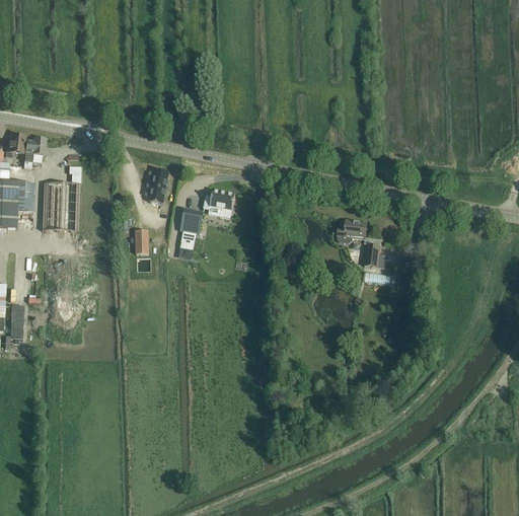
[(9,140),(8,150),(8,151),(6,150),(5,157),(12,157),(12,152),(23,153),(25,136),(11,134),(10,140),(9,140)]
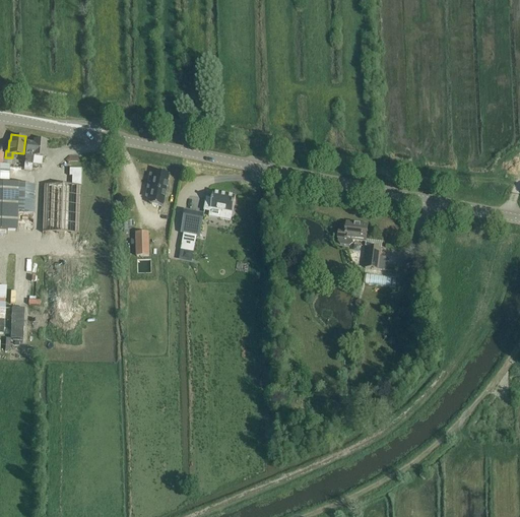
[(24,160),(24,167),(31,168),(33,162),(34,153),(44,155),(45,148),(46,138),(35,137),(35,140),(27,140),(26,142),(24,158),(25,158),(24,160)]
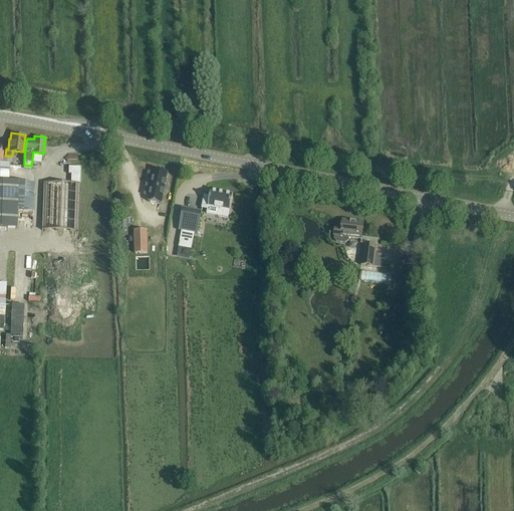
[(33,158),(32,175),(39,175),(39,180),(49,180),(49,176),(56,176),(57,159),(48,159),(48,158),(41,158),(33,158)]
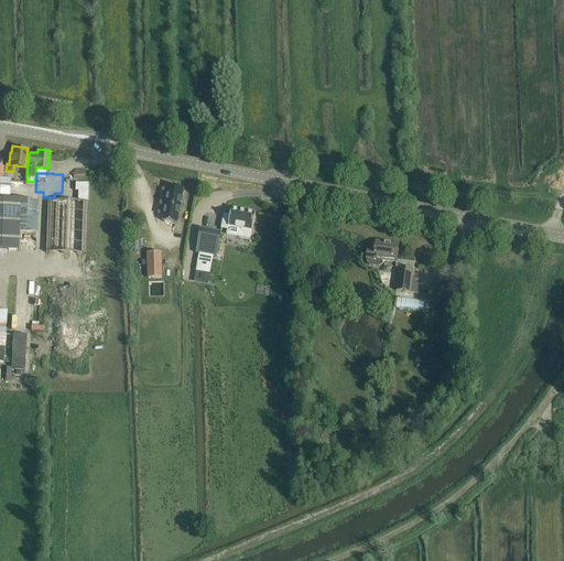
[(0,248),(18,249),(19,229),(36,229),(38,198),(11,198),(11,176),(3,176),(0,175),(0,248)]
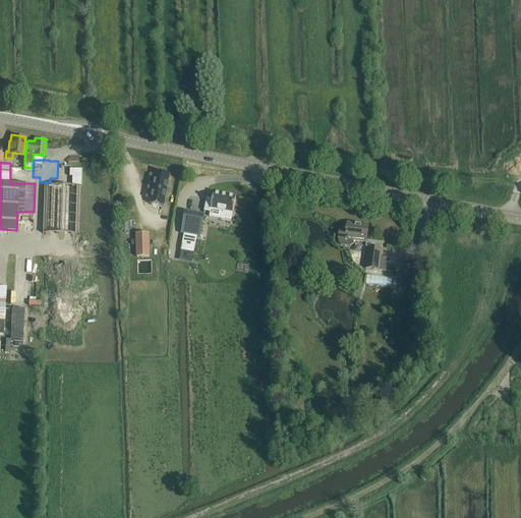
[(44,192),(43,230),(79,232),(80,183),(81,184),(81,177),(81,167),(69,166),(69,174),(72,174),(71,183),(44,182),(44,192)]
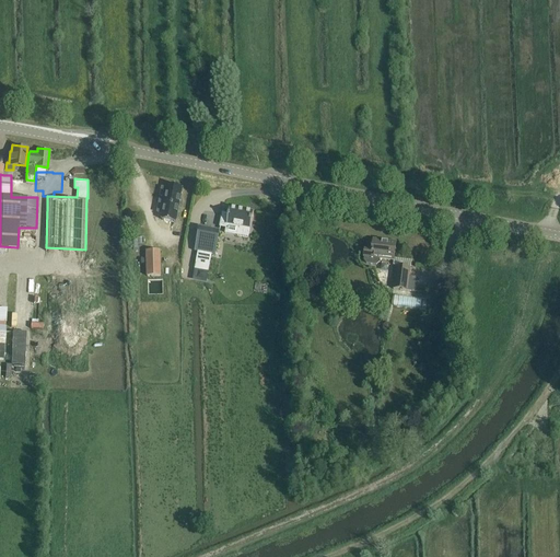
[(162,217),(176,220),(183,185),(168,183),(167,186),(162,185),(158,210),(163,211),(162,217)]
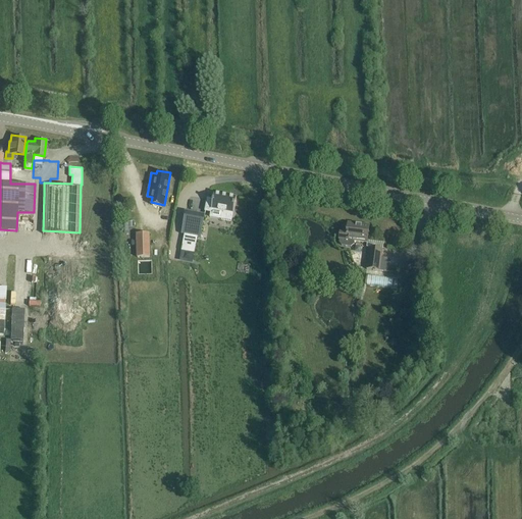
[(208,196),(205,208),(212,209),(212,206),(222,208),(222,211),(221,216),(231,218),(232,210),(233,210),(237,196),(214,192),(213,197),(208,196)]
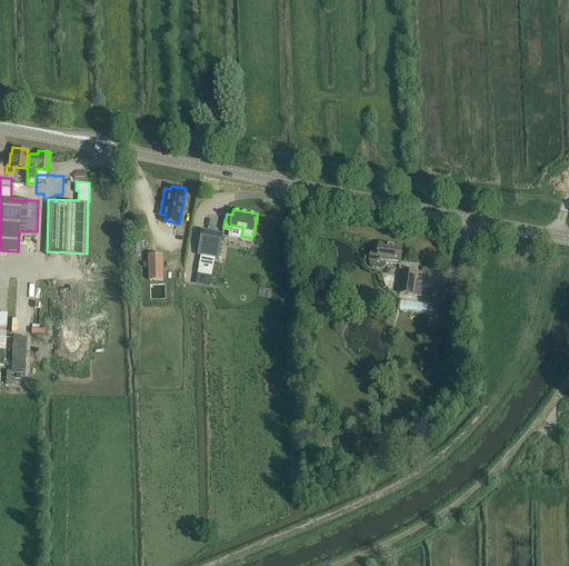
[(202,229),(198,252),(201,252),(199,268),(212,271),(215,255),(219,256),(223,232),(202,229)]
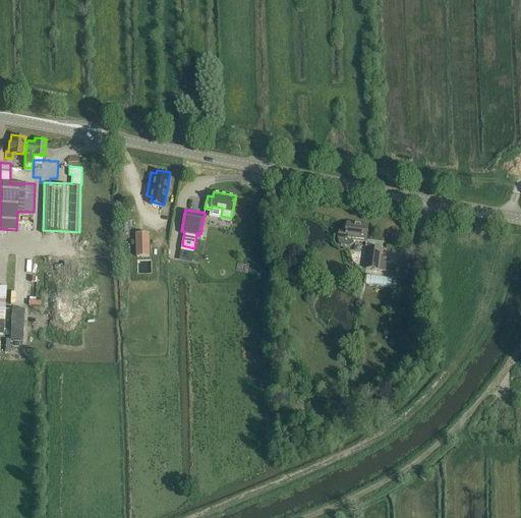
[(340,229),(339,236),(340,236),(339,240),(341,242),(350,243),(353,241),(353,238),(366,240),(368,223),(347,220),(346,230),(340,229)]
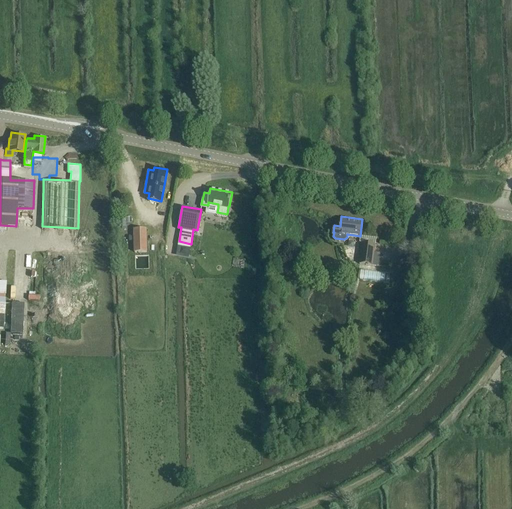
[(146,228),(135,228),(135,246),(147,245),(146,228)]
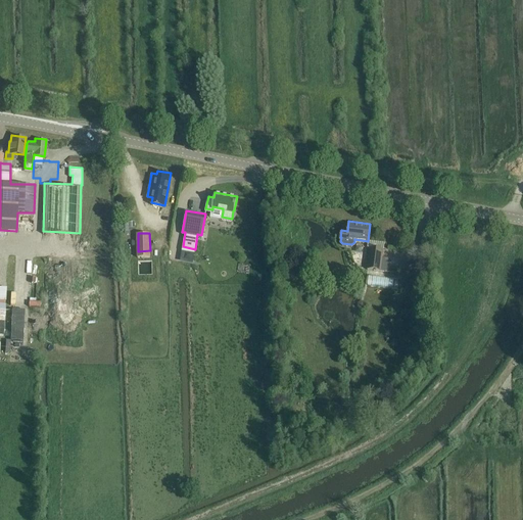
[(369,247),(367,269),(381,270),(387,271),(388,257),(383,257),(384,249),(369,247)]
